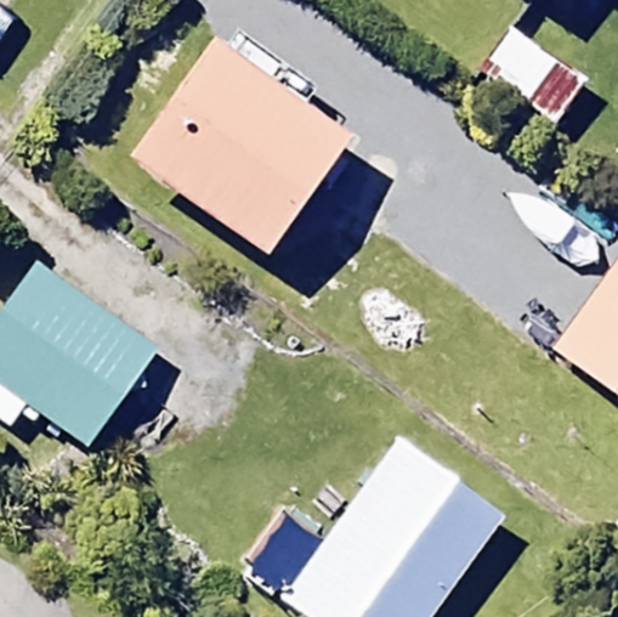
[(588,78),(509,22),(477,67),(556,123),(588,78)]
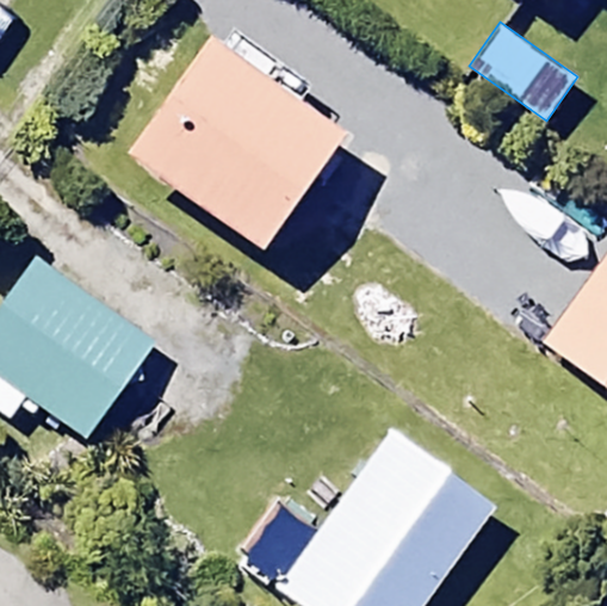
[(276,65),(224,28),(135,154),(268,251),(351,135),(267,75),(276,65)]
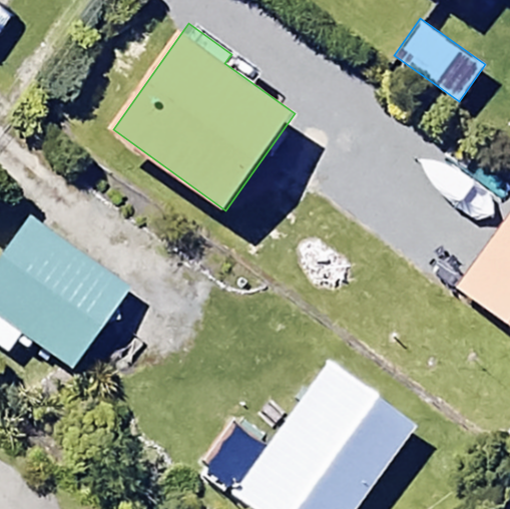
[(129,287),(24,214),(0,249),(0,319),(73,369),(129,287)]
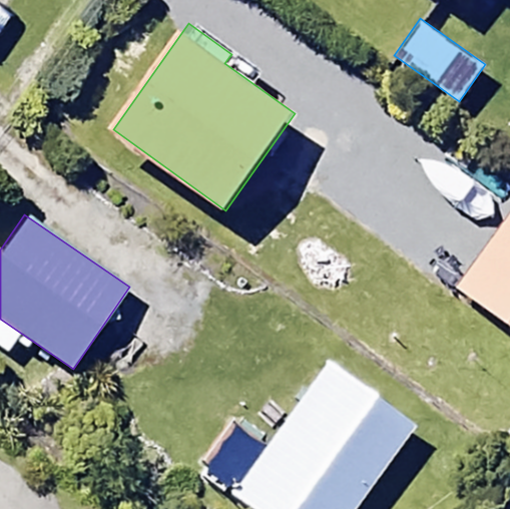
[(509,218),(460,290),(509,325),(509,218)]
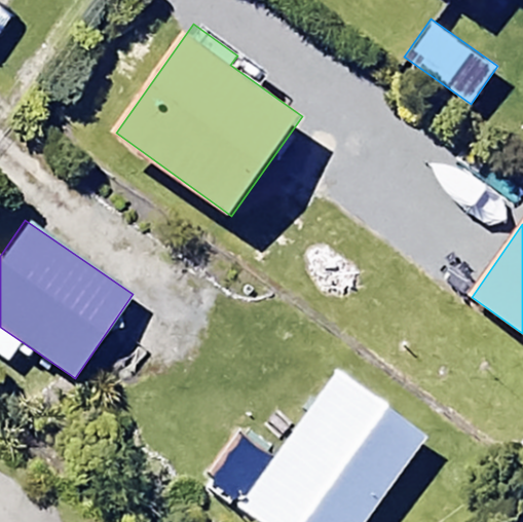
[(367,521),(427,437),(335,371),(240,506),(263,521),(367,521)]
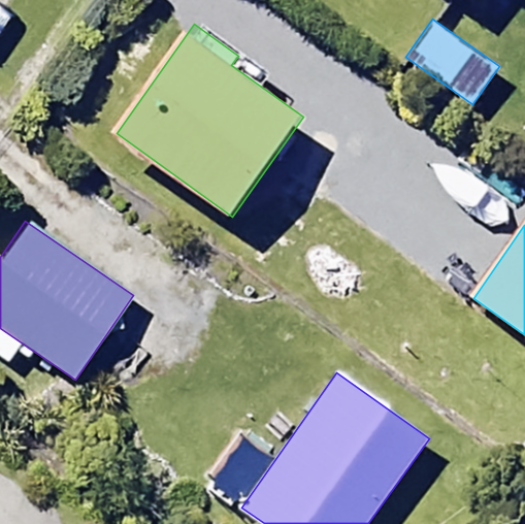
All buildings are outlined.
